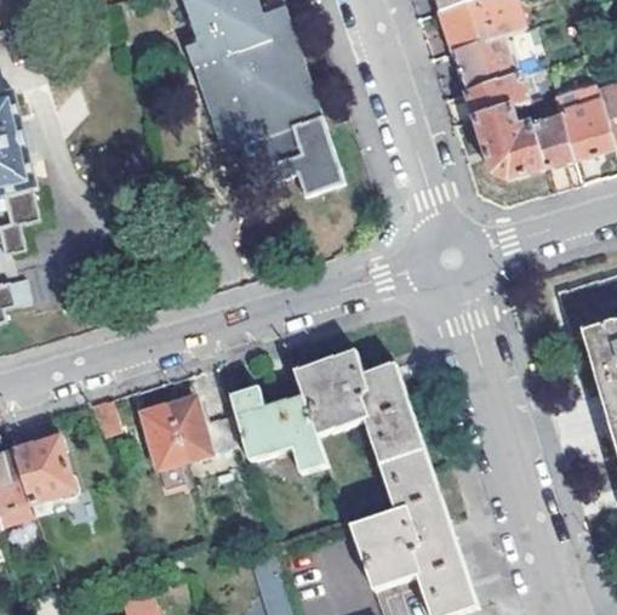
[(183,0),(196,40),(183,44),(217,147),(275,127),(280,143),(270,147),(291,208),(314,200),(316,206),(324,204),(321,198),(346,191),(321,119),(286,11),(274,15),(263,18),(261,9),(258,0),(183,0)]
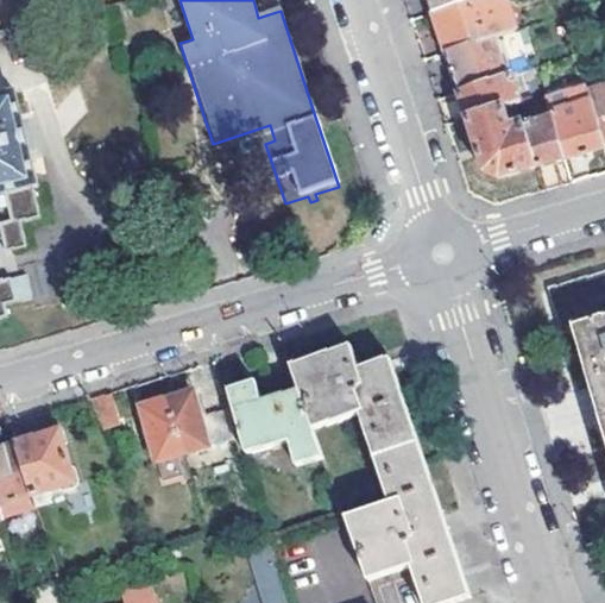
[(452,0),(429,8),(442,48),(490,31),(510,24),(503,0),(452,0)]
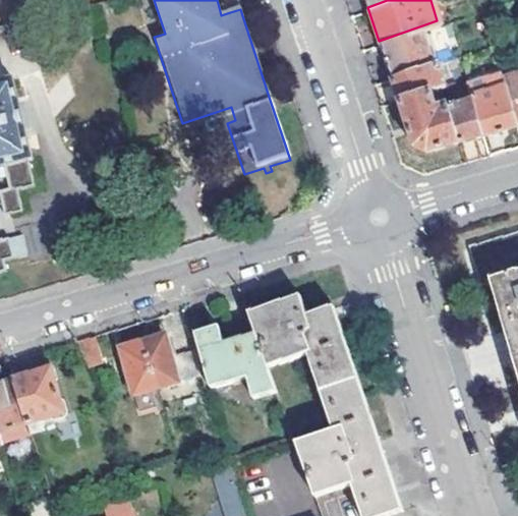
[(230,12),(240,9),(237,2),(219,7),(221,15),(230,12)]
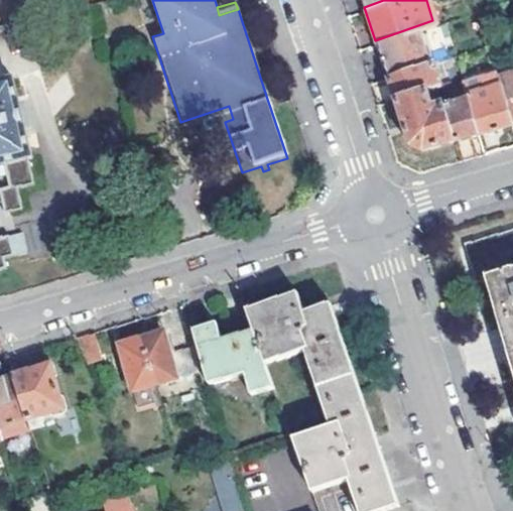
[(415,26),(375,40),(387,73),(425,59),(415,26)]
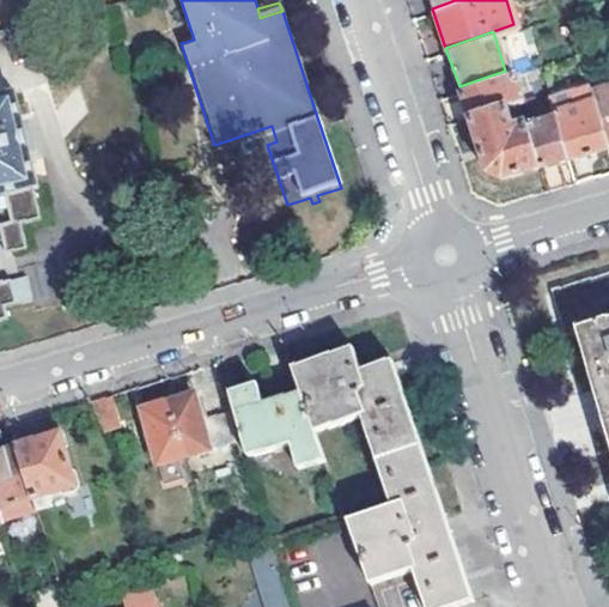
[(467,111),(504,99),(531,89),(528,76),(515,79),(512,68),(505,71),(460,86),(467,111)]
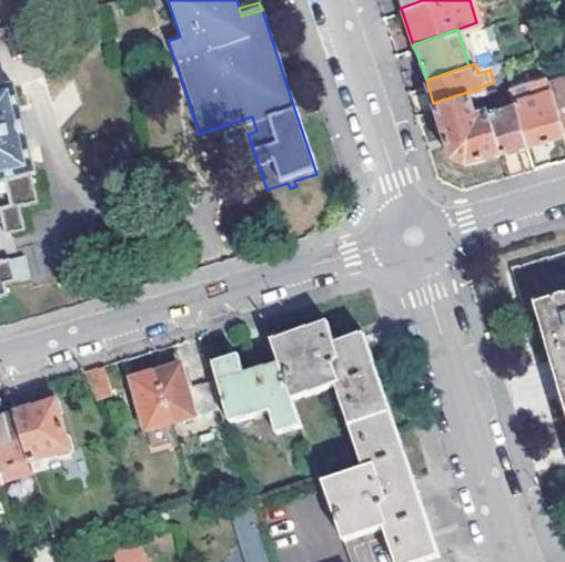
[(564,73),(544,80),(560,133),(564,131),(564,73)]
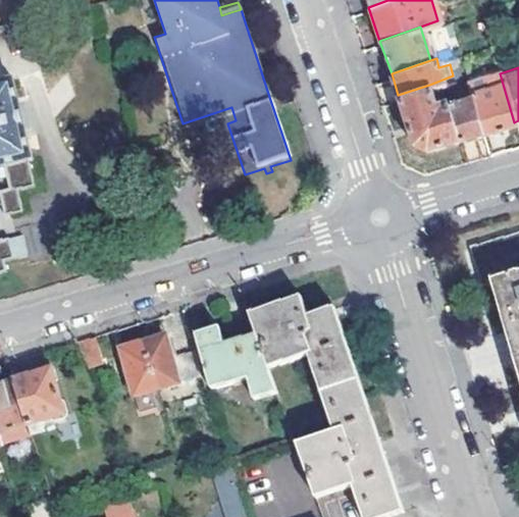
[(469,94),(480,133),(514,122),(500,73),(499,69),(465,79),(469,94)]
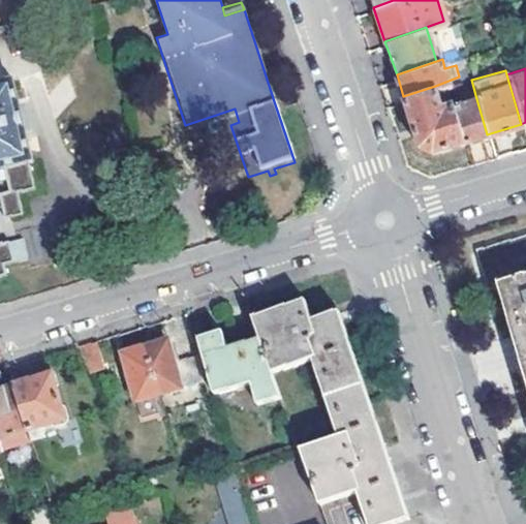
[(0,162),(2,162),(4,175),(30,168),(28,157),(30,156),(10,74),(0,76),(0,162)]
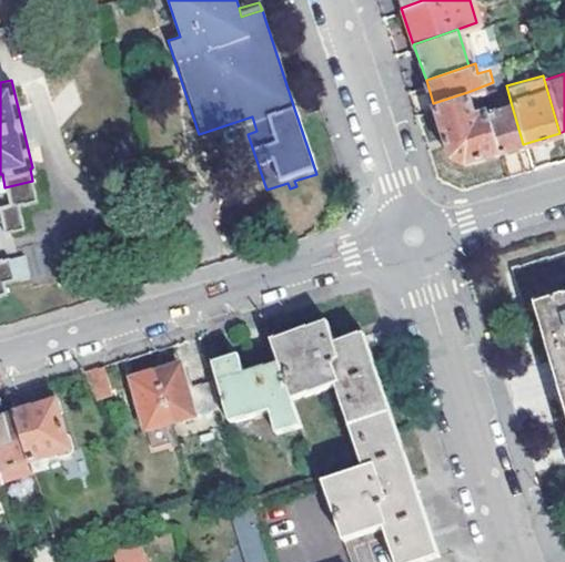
[(467,92),(433,103),(451,154),(464,162),(496,152),(485,109),(484,106),(473,110),(467,92)]
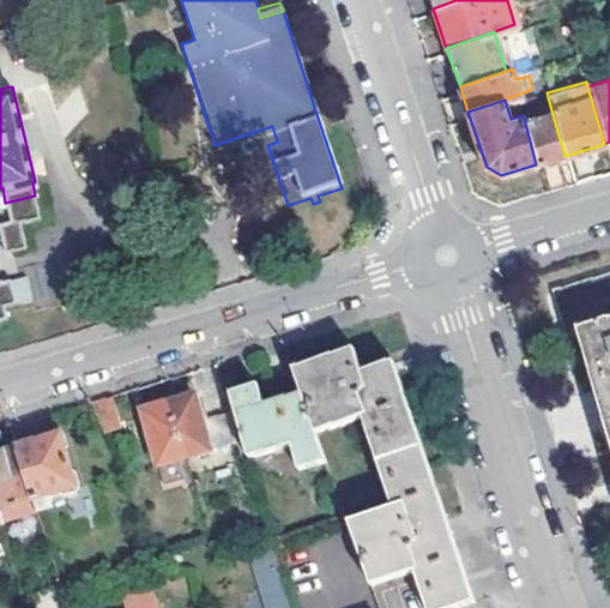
[(536,164),(565,156),(551,110),(524,118),(536,164)]
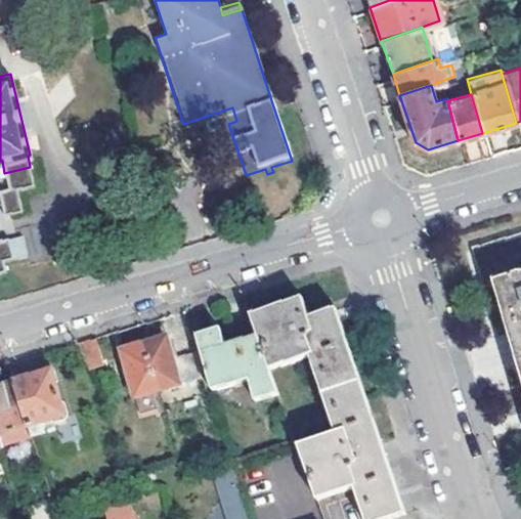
[(294,165),(292,161),(271,167),(273,172),(294,165)]
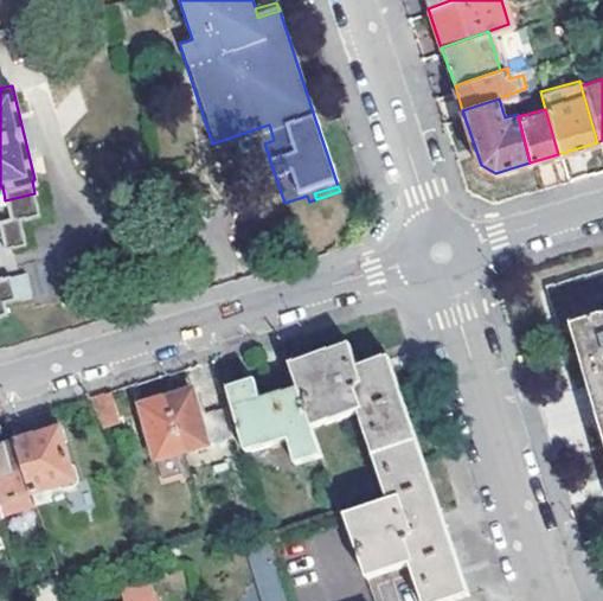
[(307,196),(284,203),(287,209),(309,202),(307,196)]
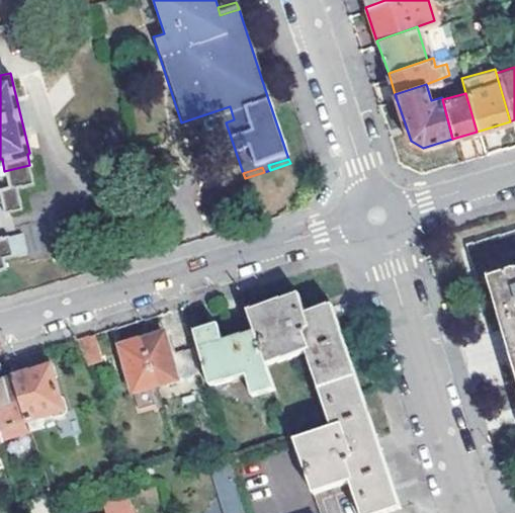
[(0,194),(1,198),(11,195),(4,171),(0,172),(0,194)]
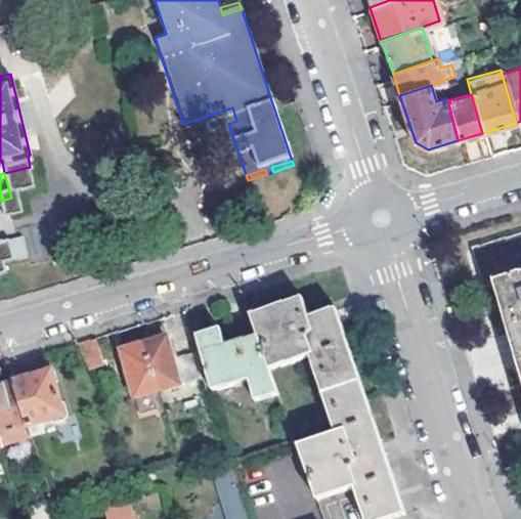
[(0,279),(28,272),(25,261),(53,254),(49,231),(60,228),(52,199),(13,209),(11,198),(1,201),(4,211),(0,212),(0,279)]
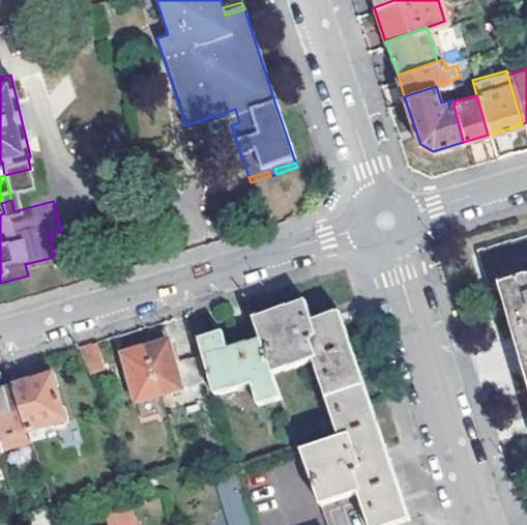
[(526,386),(526,229),(474,244),(485,280),(496,278),(501,298),(526,386)]
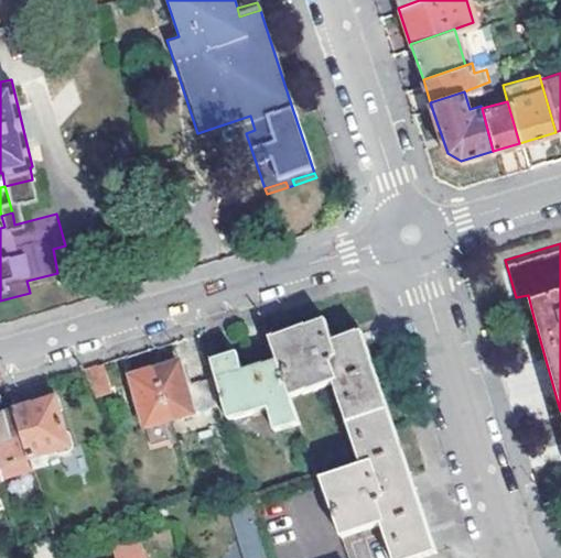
[(321,315),(267,332),(274,354),(287,389),(328,376),(355,461),(314,474),(336,532),(376,521),(389,557),(405,557),(431,549),(417,506),(384,406),(360,337),(357,326),(328,336),(321,315)]
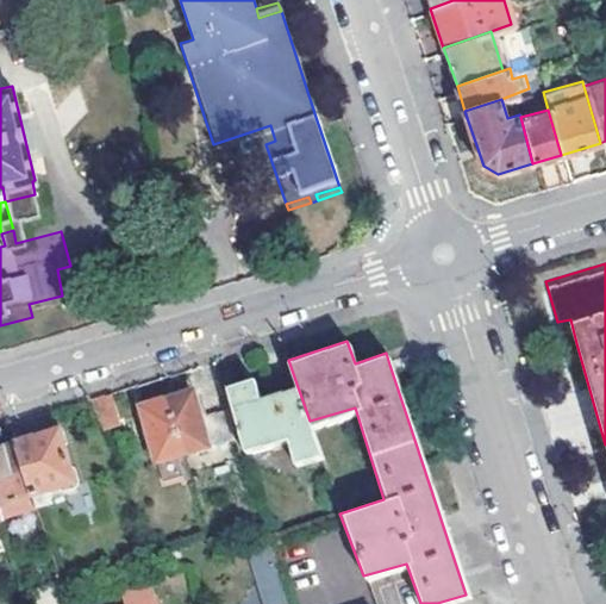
[(310,421),(297,384),(258,396),(254,377),(248,379),(225,385),(244,449),(286,437),(294,462),(322,453),(310,421)]
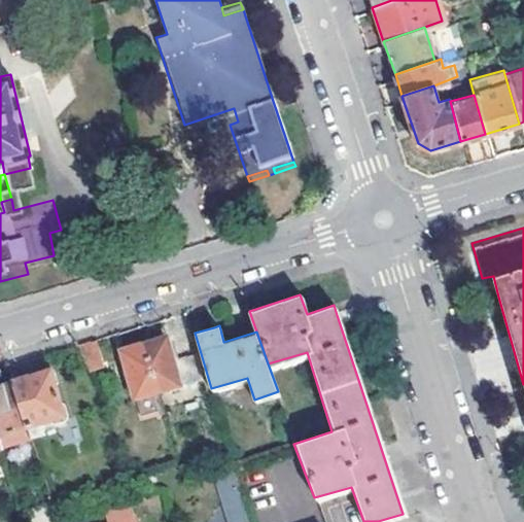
[(76,339),(84,367),(103,361),(94,334),(76,339)]
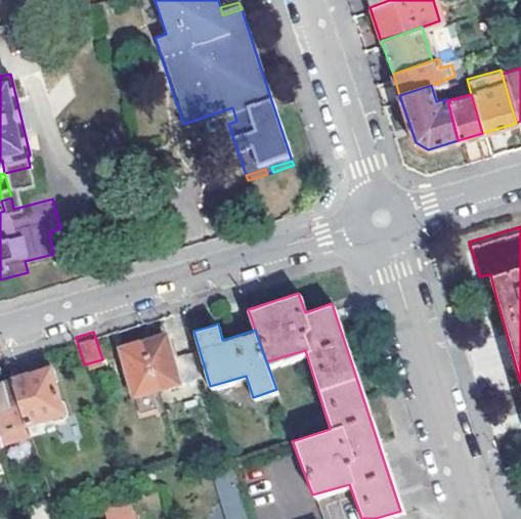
[(156,387),(201,374),(193,348),(170,354),(164,333),(141,340),(156,387)]
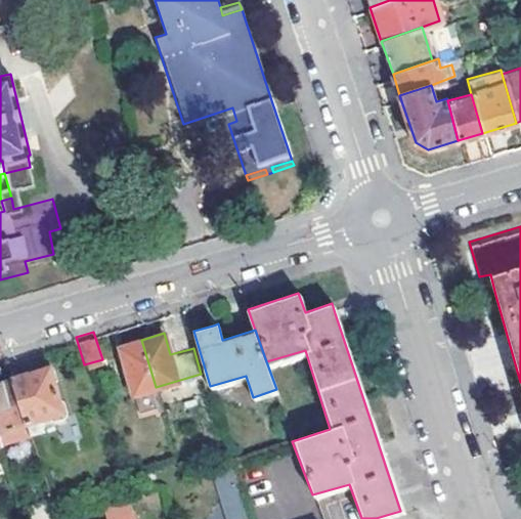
[(133,393),(156,387),(141,340),(120,345),(133,393)]
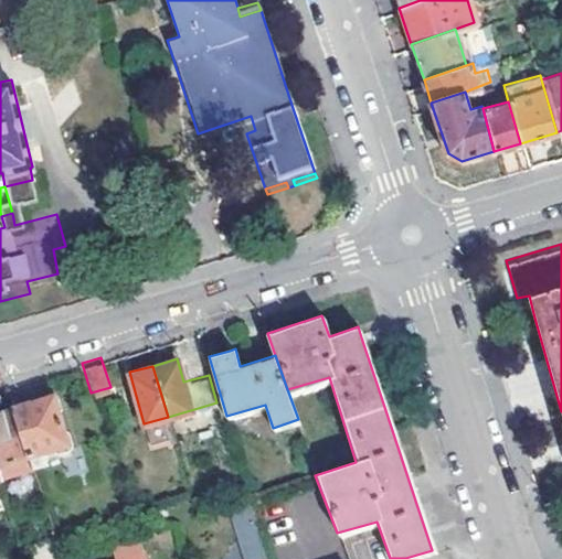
[(51,396),(13,407),(28,454),(42,451),(66,444),(51,396)]
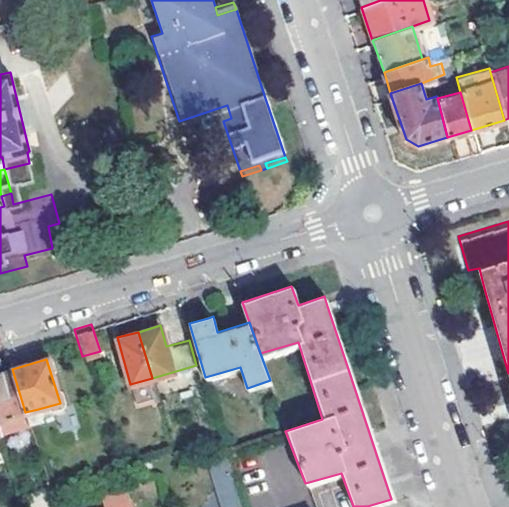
[(0,419),(25,412),(12,369),(0,372),(0,419)]
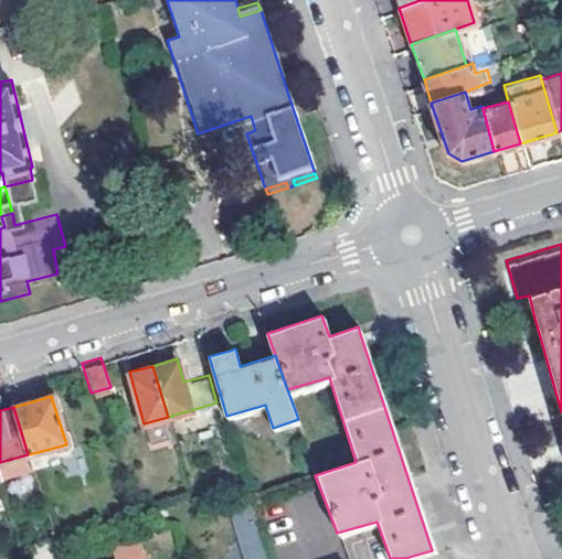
[(44,462),(42,451),(28,454),(30,465),(44,462)]
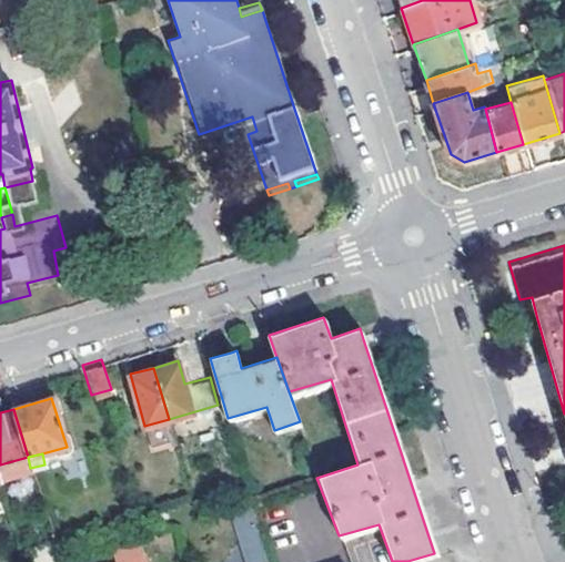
[(251,561),(266,561),(250,507),(230,513),(240,549),(248,548),(251,561)]
